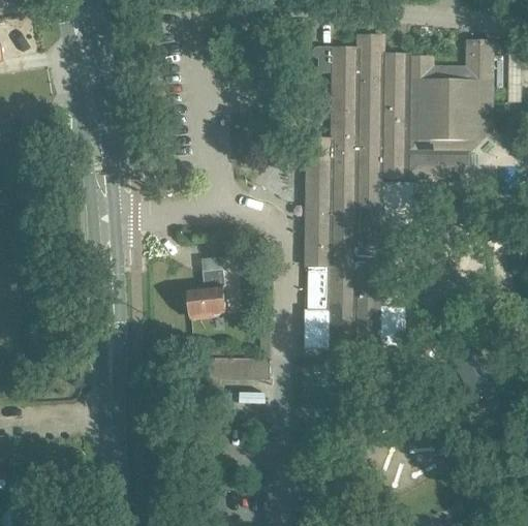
[(305,308),(304,347),(325,347),(325,349),(385,349),(385,348),(405,348),(405,306),(382,306),(382,259),(391,259),(391,250),(383,250),(383,176),(453,177),(470,164),(470,153),(494,128),(495,39),(466,38),(465,65),(435,65),(435,55),(411,55),(411,52),(385,52),(385,33),(356,33),(356,47),(332,45),(332,47),(318,45),(318,72),(331,72),(331,136),(306,136),(304,266),(308,266),(307,308),(305,308)]
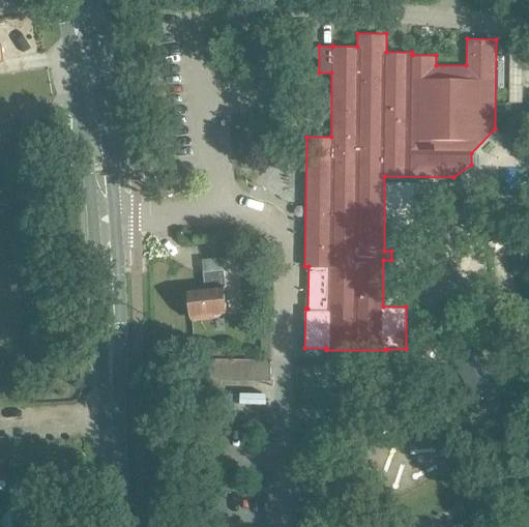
[(204,272),(205,290),(188,291),(192,318),(225,315),(222,279),(225,277),(224,270),(204,272)]
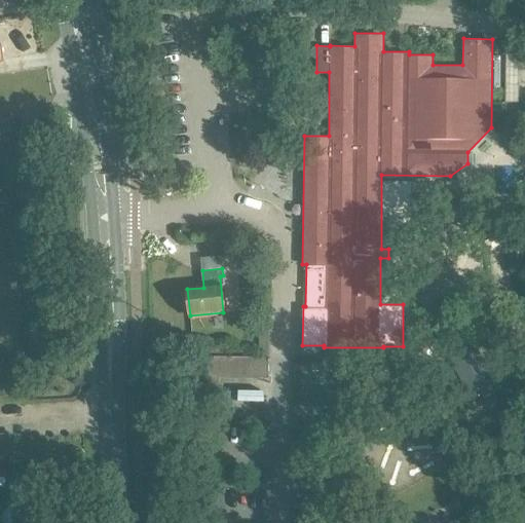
[(227,315),(190,318),(191,328),(228,326),(227,315)]
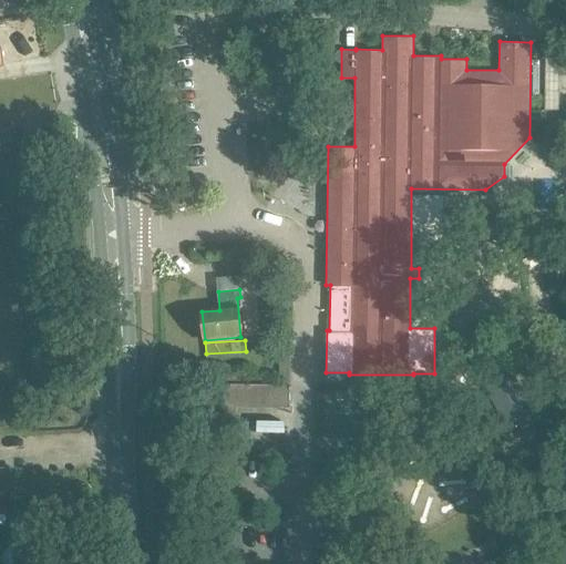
[(511,371),(485,385),(507,430),(534,417),(518,387),(511,371)]
